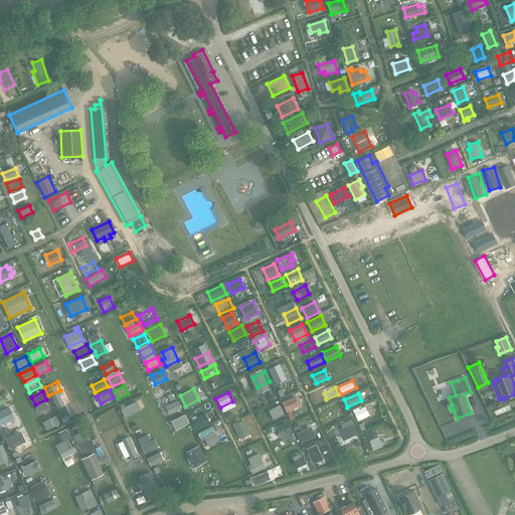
[(287,411),(299,406),(295,397),(283,402),(287,411)]
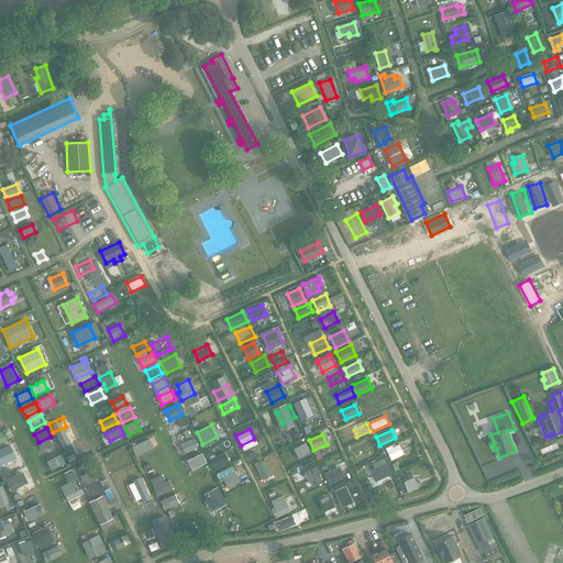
[(74,444),(70,435),(57,441),(62,450),(74,444)]
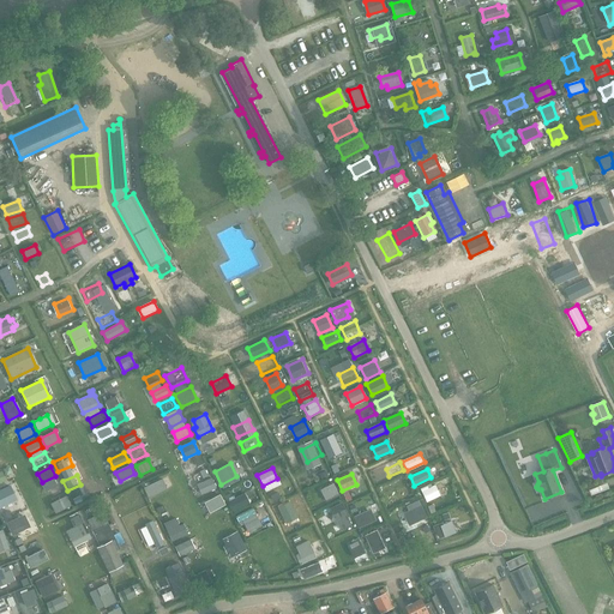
[(407,477),(392,483),(397,492),(410,486),(407,477)]
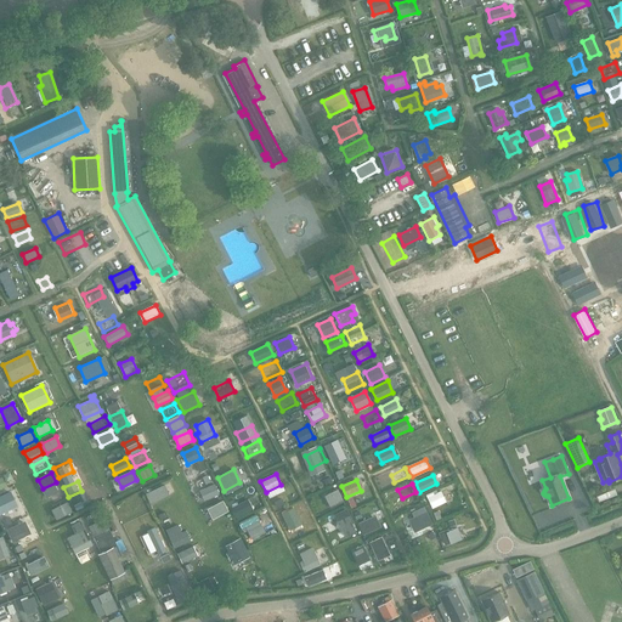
[(204,501),(219,495),(214,485),(201,491),(204,501)]
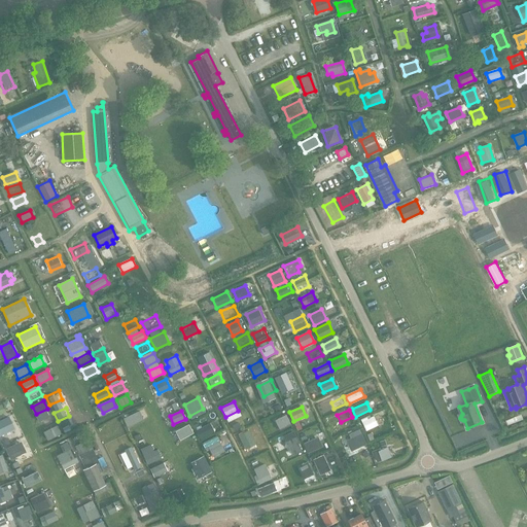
[(55,420),(50,412),(39,417),(43,425),(55,420)]
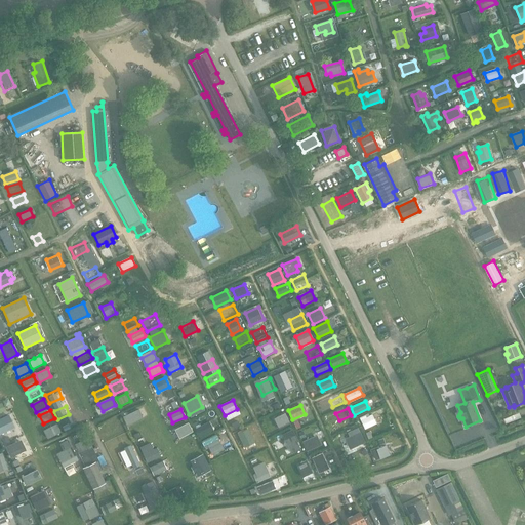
[(138,410),(124,417),(128,425),(143,417),(138,410)]
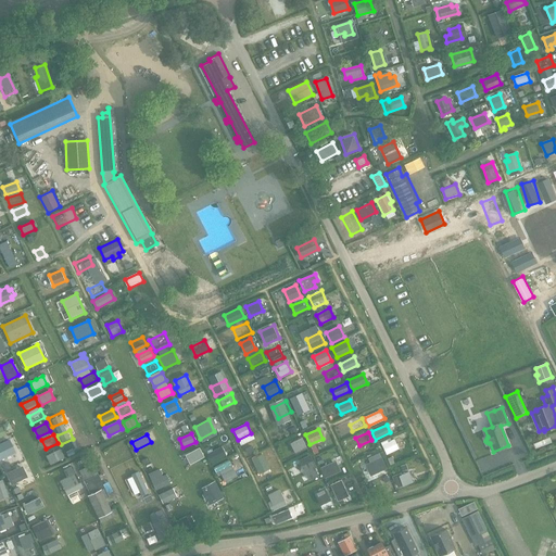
[(306,450),(301,438),(291,443),(297,454),(306,450)]
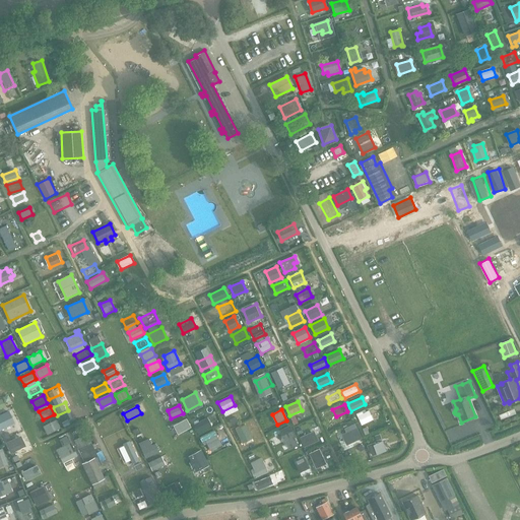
[(373,419),(368,410),(366,411),(365,409),(355,413),(362,426),(373,419)]
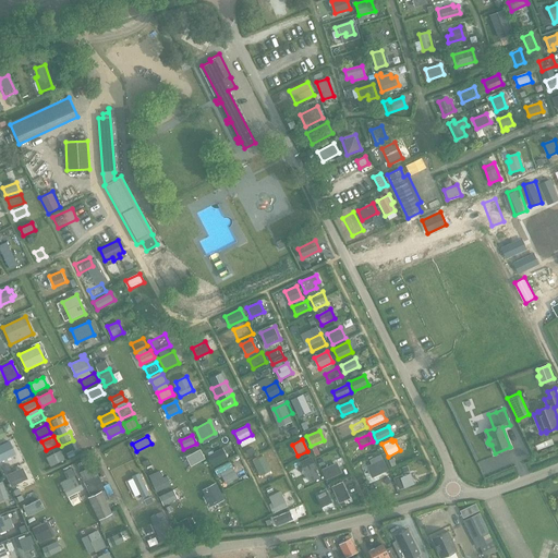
[(0,453),(11,449),(8,441),(0,445),(0,453)]
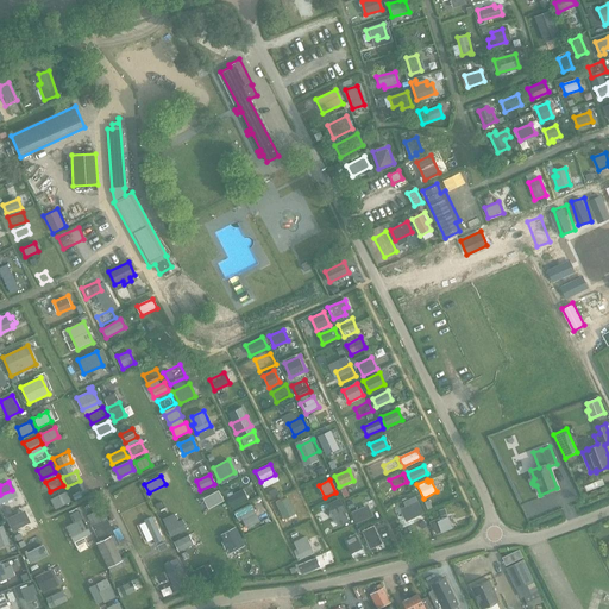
[(231,507),(248,498),(243,490),(227,497),(231,507)]
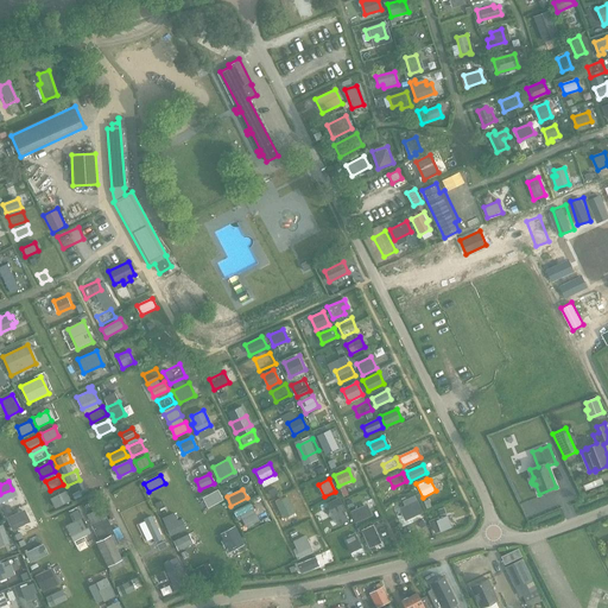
[(52,498),(56,507),(70,500),(65,491),(52,498)]
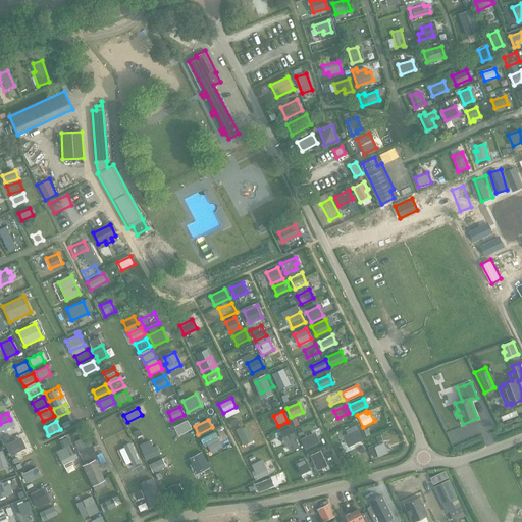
[(179,435),(191,429),(187,421),(175,427),(179,435)]
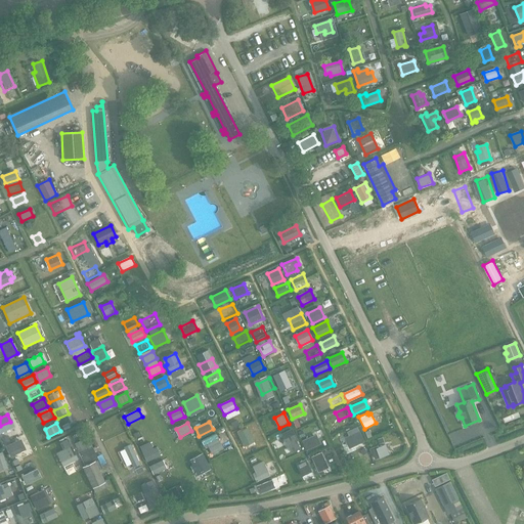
[(244,427),(233,432),(239,444),(244,442),(243,440),(249,437),(244,427)]
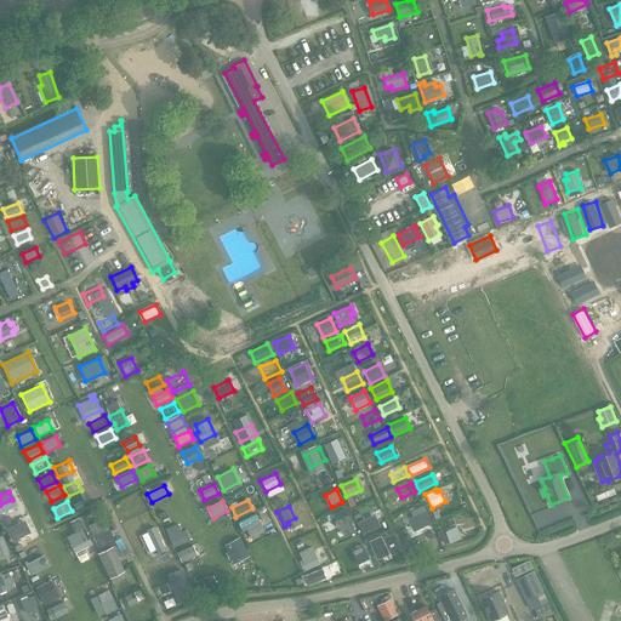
[(352,522),(346,508),(335,514),(341,527),(352,522)]
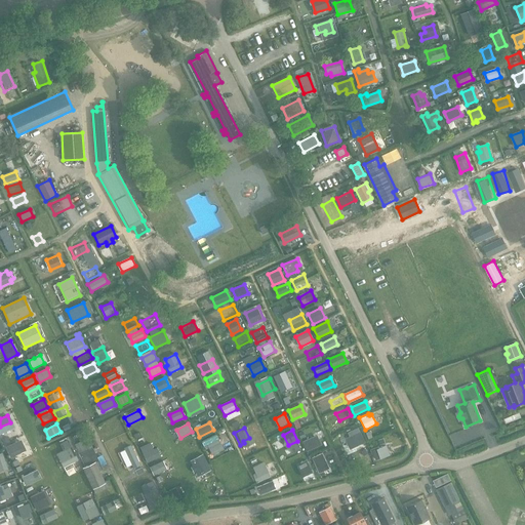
[(351,448),(364,442),(360,432),(347,438),(351,448)]
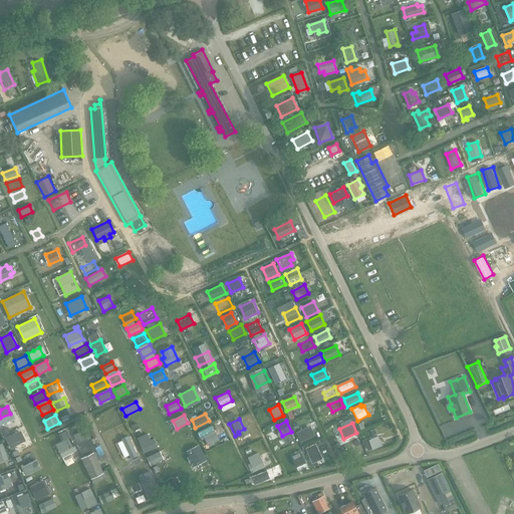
[(202,440),(215,433),(211,426),(198,432),(202,440)]
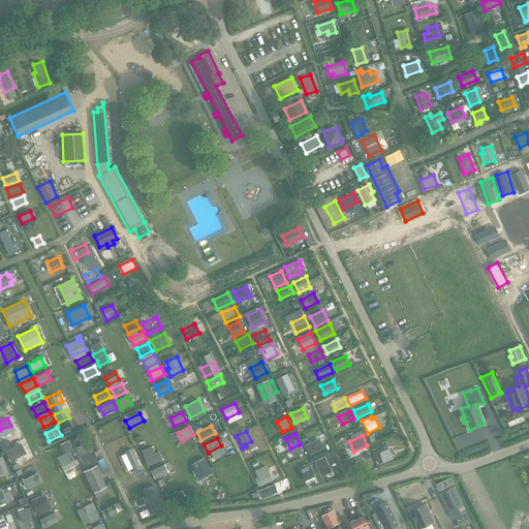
[(139,453),(155,446),(152,439),(136,446),(139,453)]
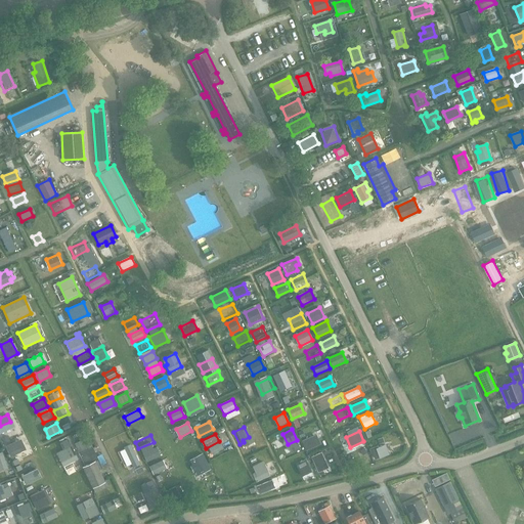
[(306,450),(316,445),(313,436),(302,441),(306,450)]
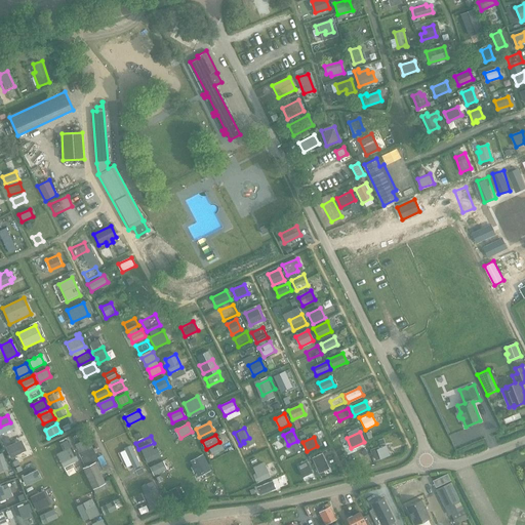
[(190,451),(201,445),(197,438),(186,444),(190,451)]
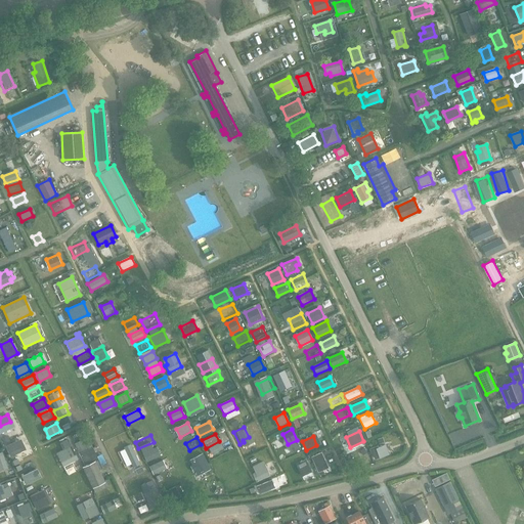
[(52,445),(56,452),(71,445),(67,438),(52,445)]
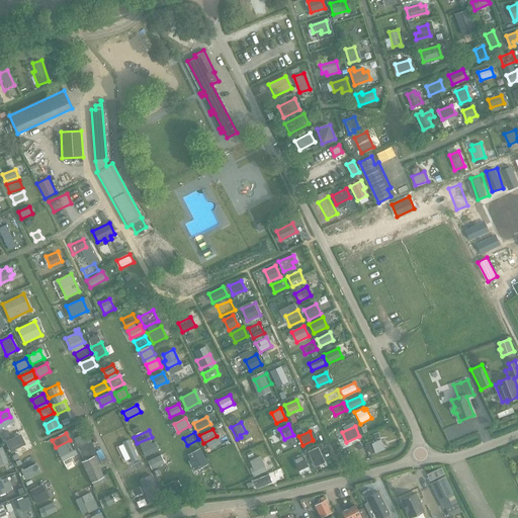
[(76,449),(93,487),(109,480),(106,473),(103,476),(98,464),(102,462),(89,435),(87,436),(86,433),(74,438),(79,448),(76,449)]
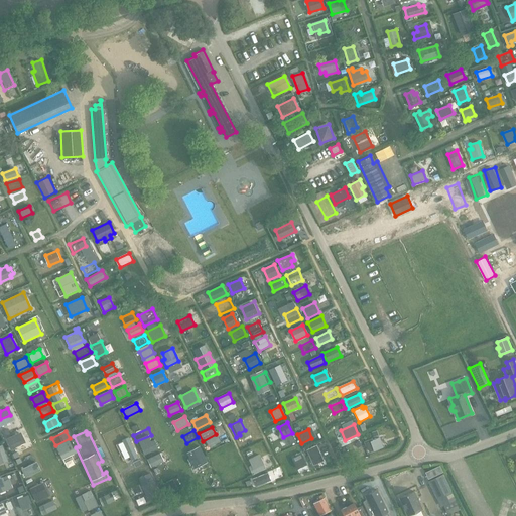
[(6,439),(11,448),(24,442),(19,433),(6,439)]
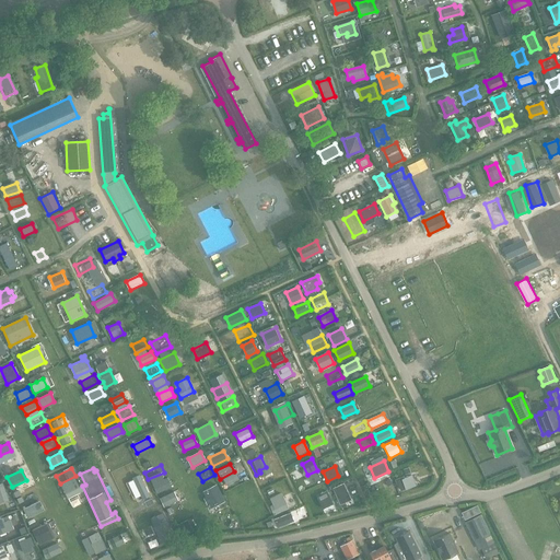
[(258,478),(256,479),(259,487),(272,481),(269,473),(263,476),(263,474),(257,476),(258,478)]
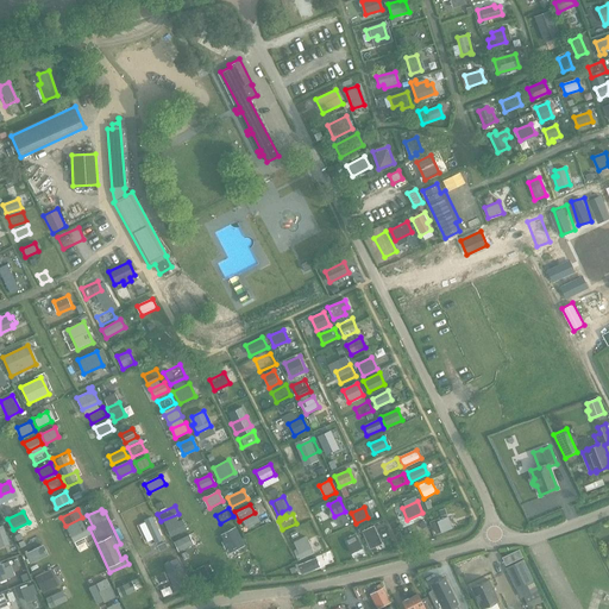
[(343,535),(353,529),(349,518),(337,523),(343,535)]
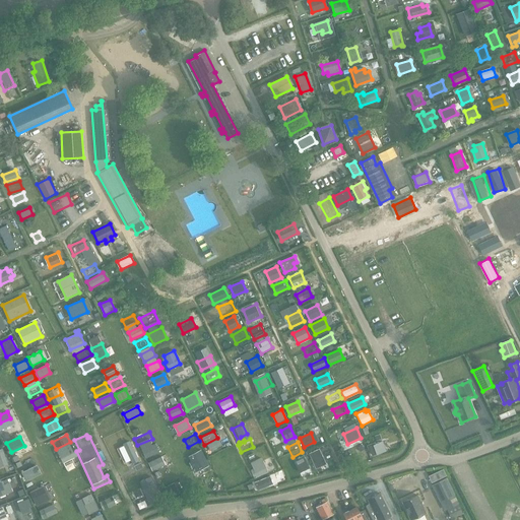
[(373,455),(385,450),(382,442),(375,445),(374,443),(367,445),(369,449),(371,449),(373,455)]
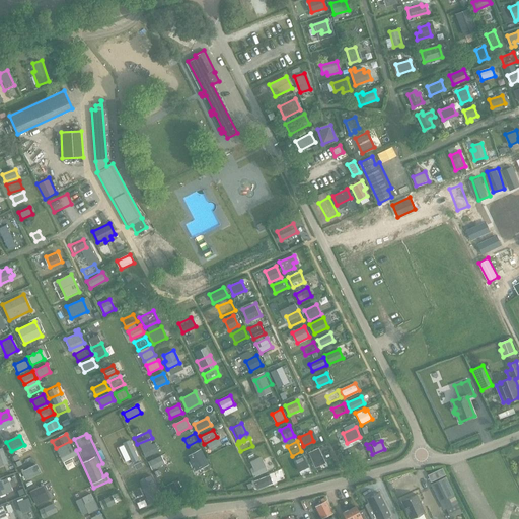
[(145,457),(158,451),(155,443),(142,449),(145,457)]
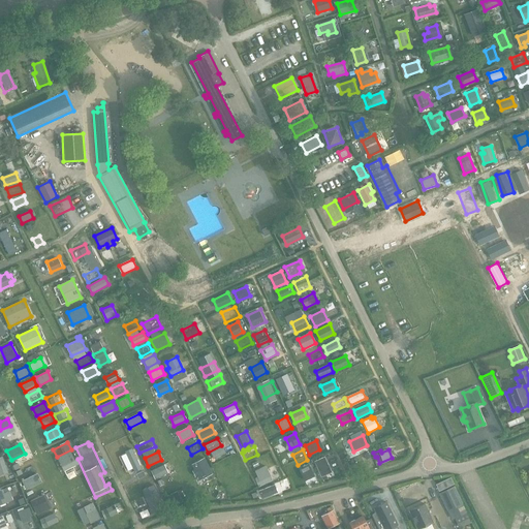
[(79,464),(74,457),(60,463),(64,470),(79,464)]
